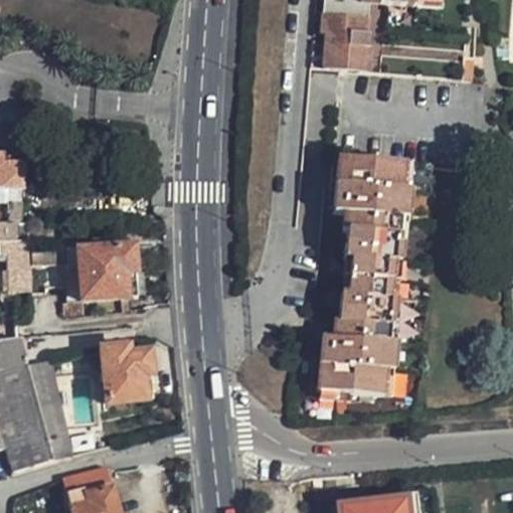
[(372,74),(375,49),(371,49),(374,34),(371,34),(373,20),(369,19),(372,0),(383,0),(388,1),(388,9),(413,11),(415,3),(442,6),(442,0),(327,0),(326,16),(323,16),(322,34),(327,36),(323,69),(372,74)]
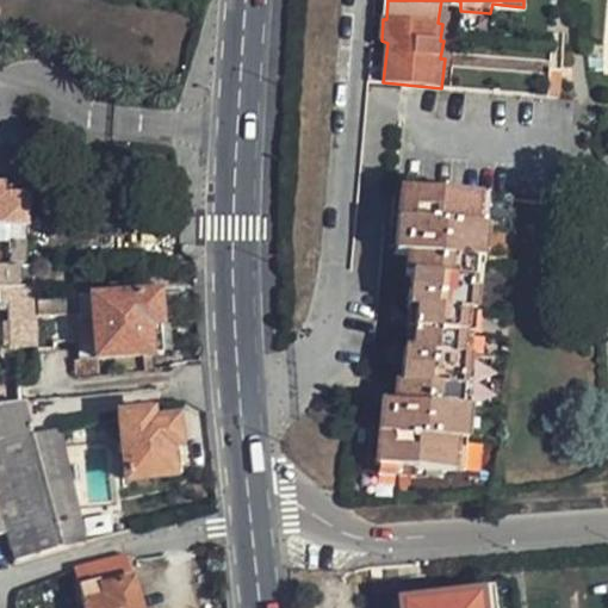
[(0,218),(32,219),(33,185),(0,181),(0,218)]
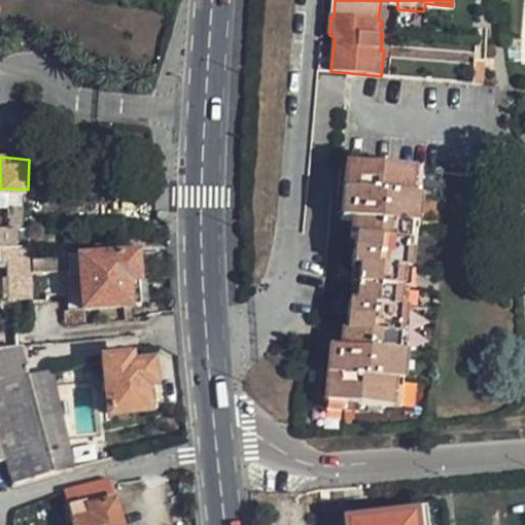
[(393,407),(395,379),(407,380),(409,352),(398,351),(400,335),(403,335),(404,325),(408,325),(409,307),(403,307),(407,270),(413,271),(414,252),(411,252),(412,243),(410,243),(411,225),(420,226),(422,199),(414,198),(417,170),(345,164),(340,219),(351,220),(349,237),(354,238),(352,268),(359,269),(356,300),(349,299),(347,328),(341,328),(339,346),(328,345),(325,373),(329,374),(326,400),(393,407)]
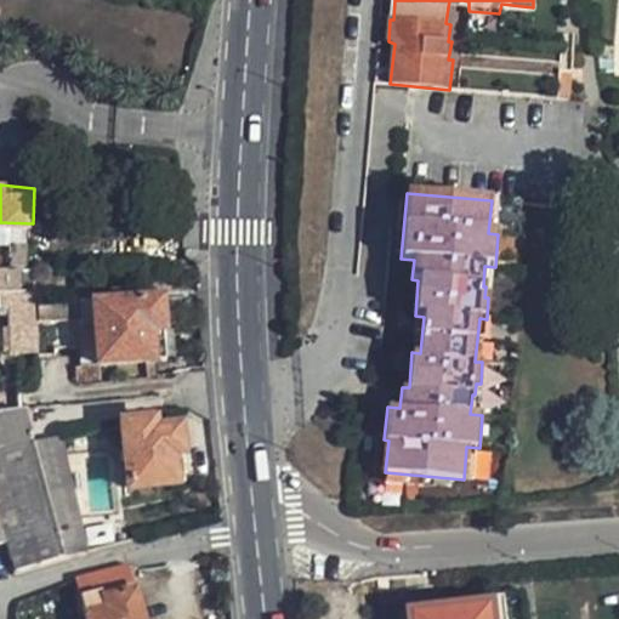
[(0,310),(4,310),(6,351),(39,350),(38,318),(81,317),(84,347),(79,347),(80,364),(100,363),(100,365),(166,362),(162,297),(38,305),(37,266),(7,267),(0,267),(0,310)]
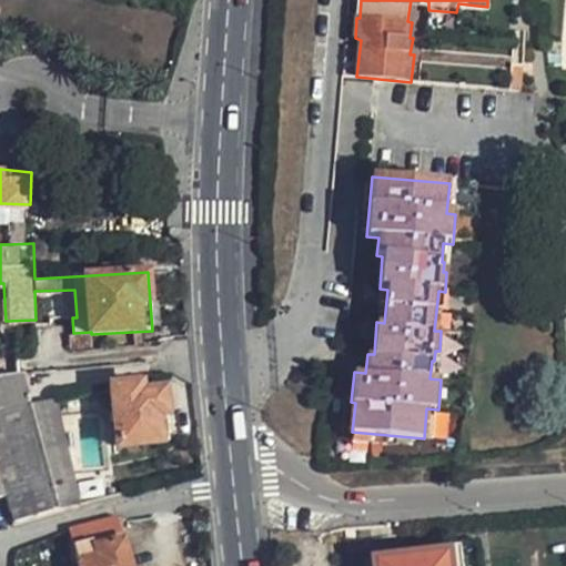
[(73,333),(67,333),(68,350),(91,347),(91,334),(91,332),(73,333)]
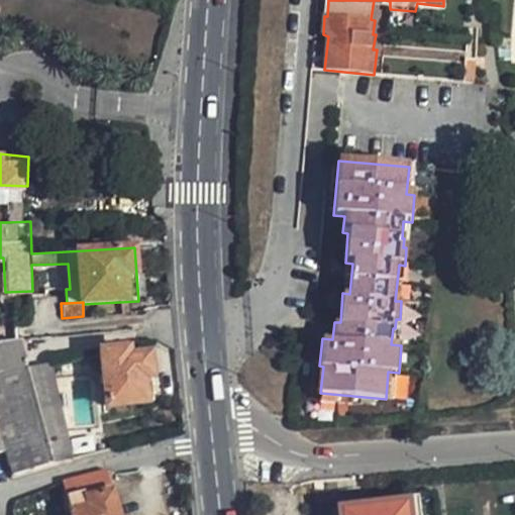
[(54,462),(28,364),(22,340),(3,342),(0,342),(0,421),(6,447),(13,474),(54,462)]
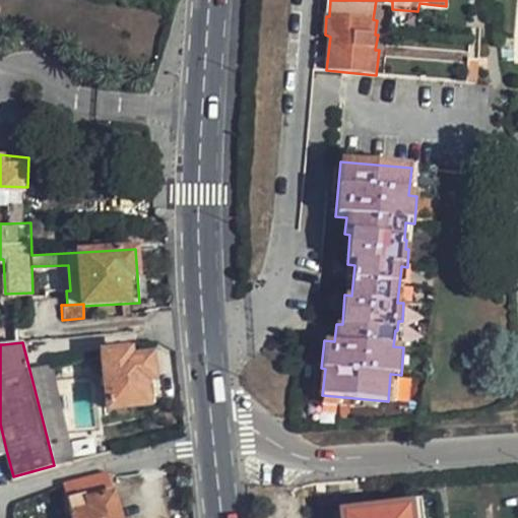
[(154,404),(150,358),(129,359),(129,352),(105,354),(110,408),(154,404)]
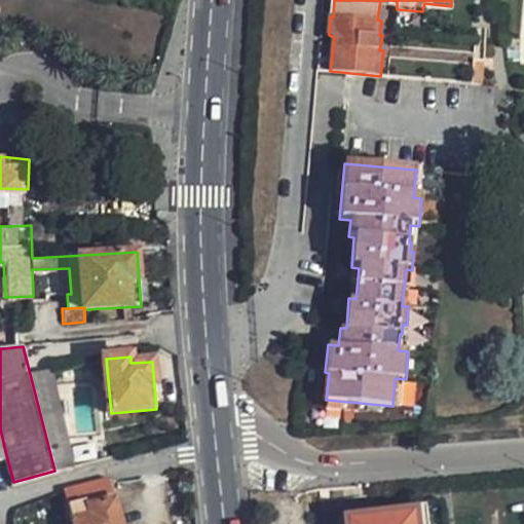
[(49,365),(29,370),(54,471),(75,465),(49,365)]
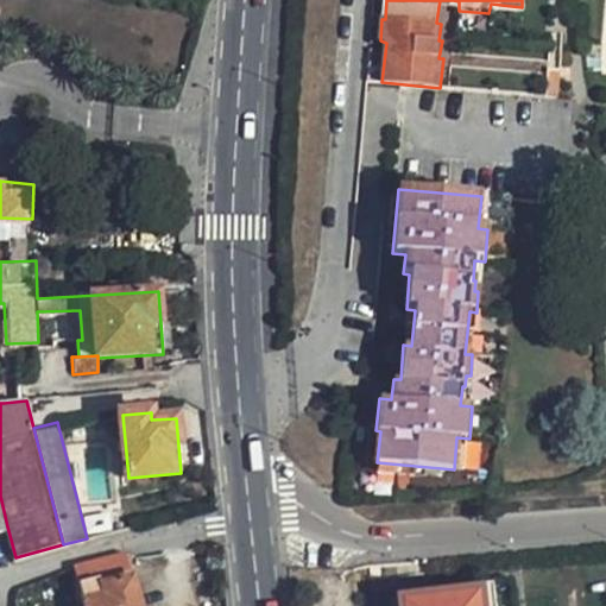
[(88,605),(141,605),(134,574),(122,576),(121,572),(132,568),(128,550),(77,563),(83,582),(88,605)]
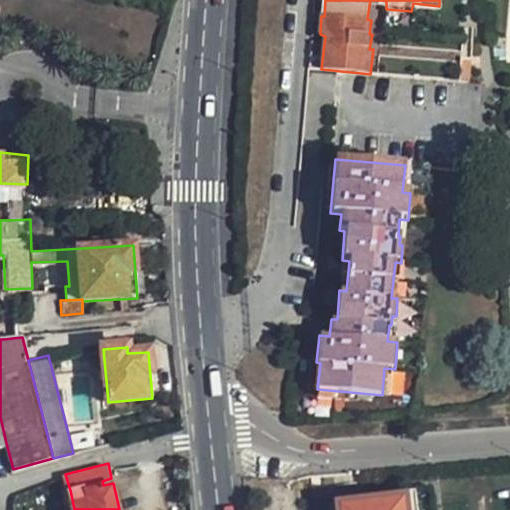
[(402,500),(403,509),(415,509),(414,493),(395,495),(396,501),(402,500)]
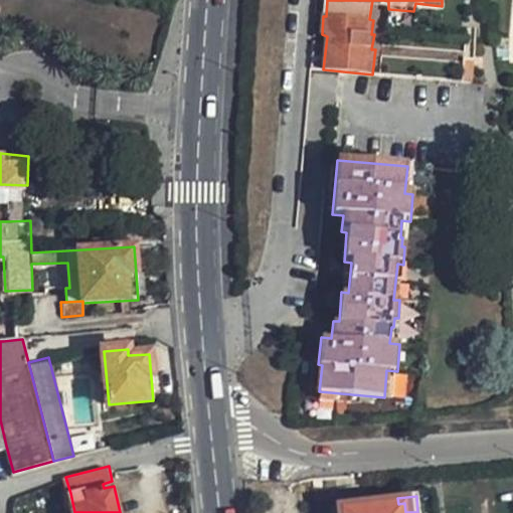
[(405,512),(404,503),(398,504),(341,510),(341,512),(405,512)]
